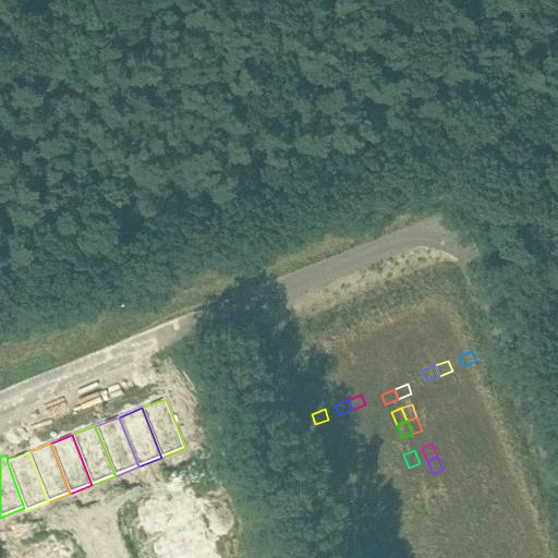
[(420,463),(409,468),(414,481),(424,477),(420,463)]
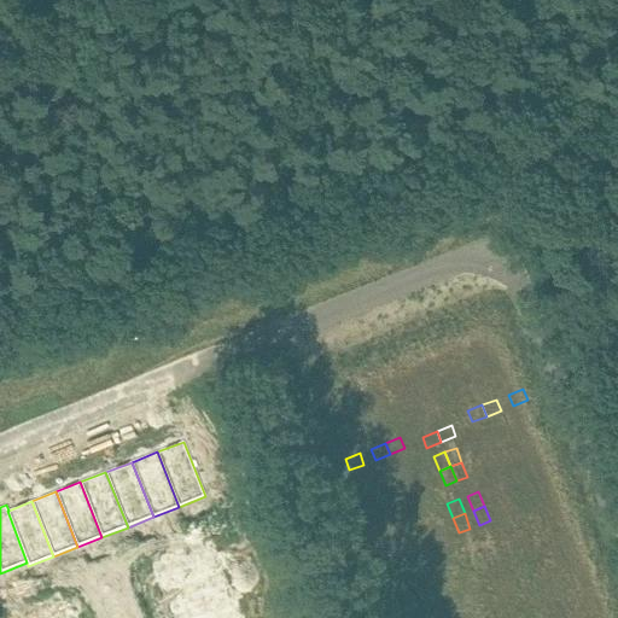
[(203,524),(187,530),(192,541),(207,536),(203,524)]
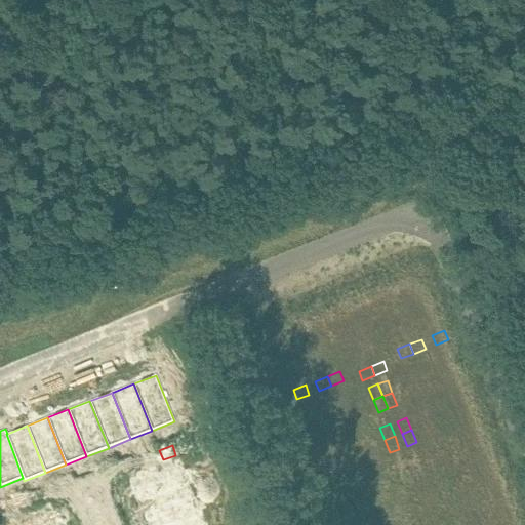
[(150,454),(137,458),(142,469),(154,463),(150,454)]
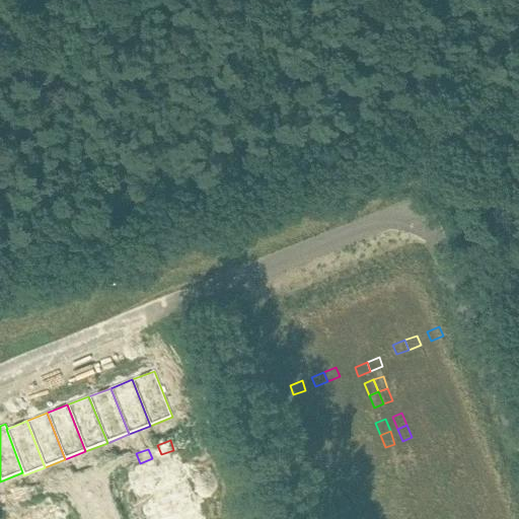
[(136,453),(124,458),(128,467),(140,463),(136,453)]
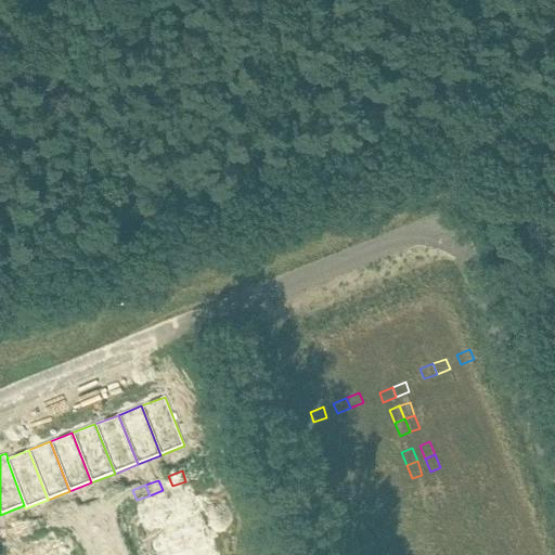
[(189,487),(139,506),(147,528),(197,508),(189,487)]
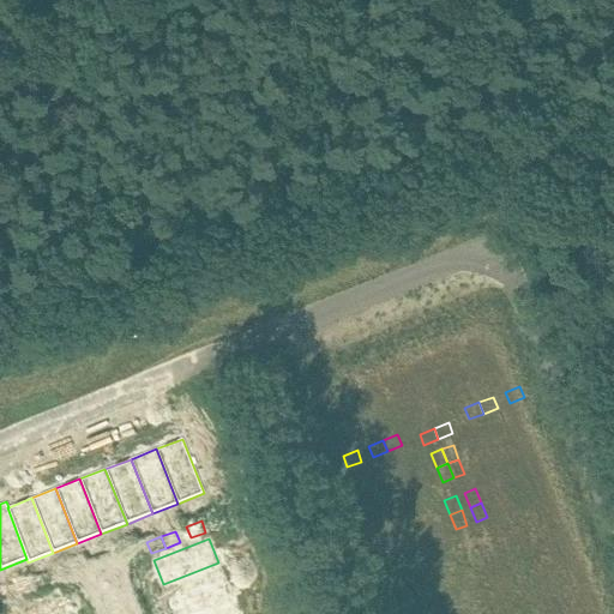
[(499,547),(487,552),(493,566),(504,561),(499,547)]
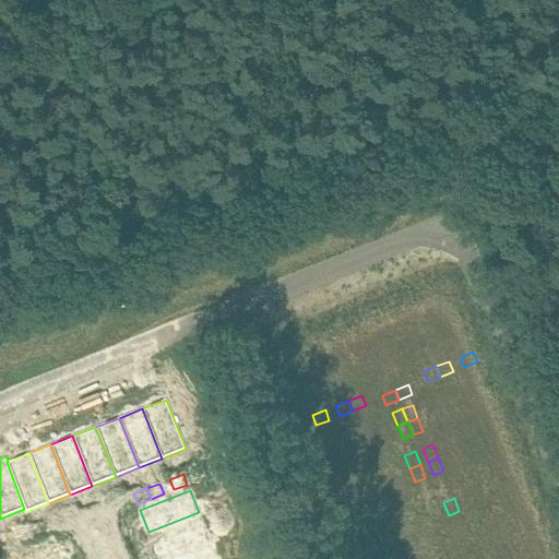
[(436,506),(426,509),(431,522),(441,519),(436,506)]
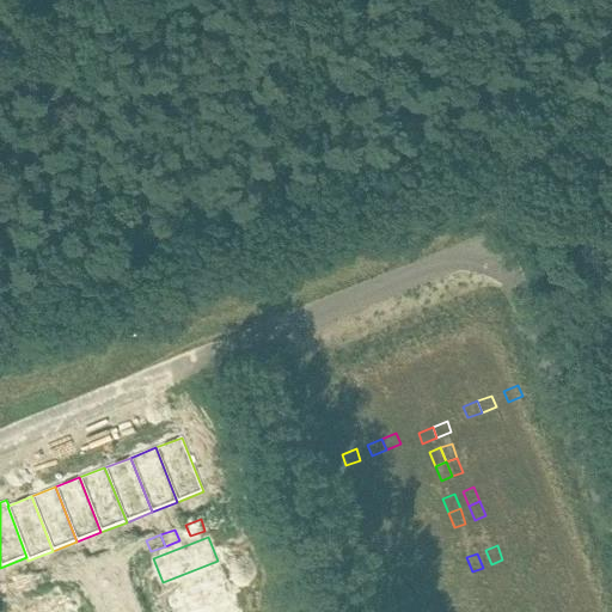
[(127,556),(112,562),(117,573),(132,567),(127,556)]
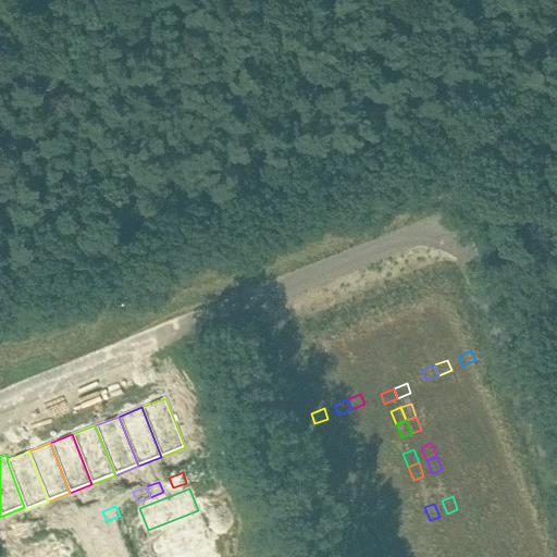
[(457,509),(447,514),(453,527),(462,522),(457,509)]
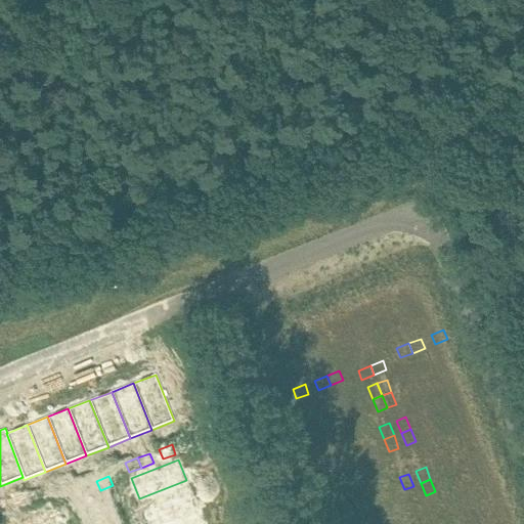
[(186,480),(139,498),(147,519),(151,517),(151,516),(193,499),(186,480)]
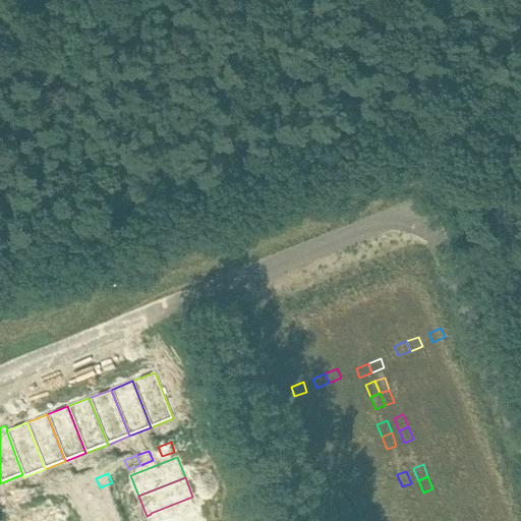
[(96,478),(83,483),(88,493),(100,487),(96,478)]
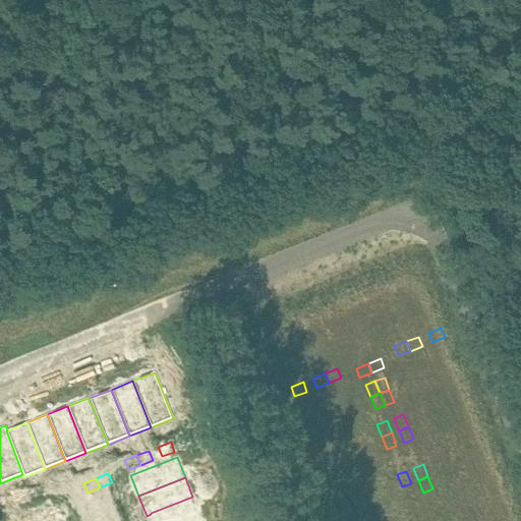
[(65,483),(53,488),(56,498),(68,493),(65,483)]
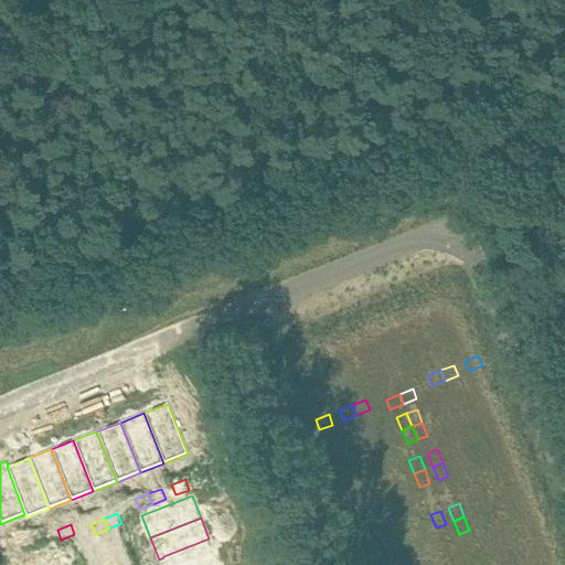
[(446,524),(436,528),(441,541),(451,537),(446,524)]
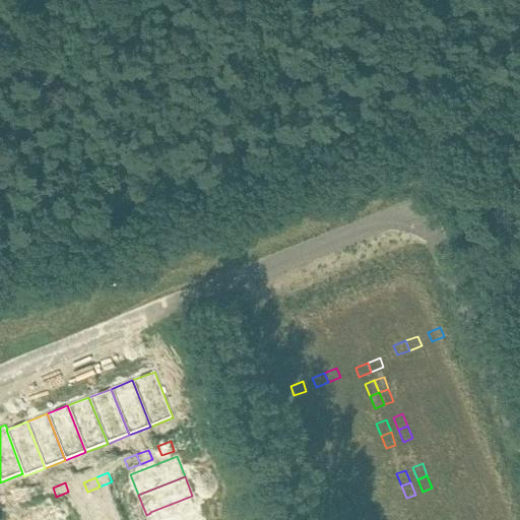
[(53,488),(40,493),(44,502),(56,497),(53,488)]
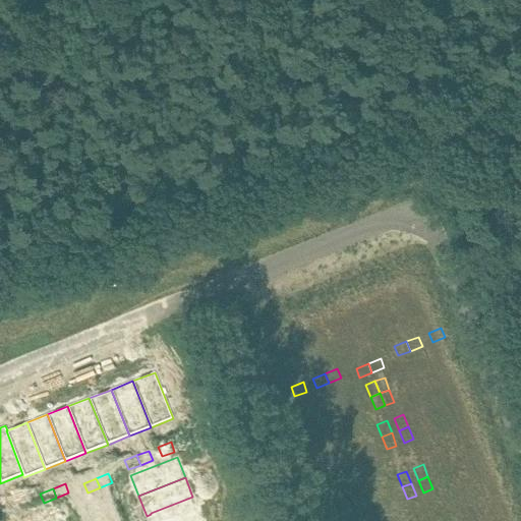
[(103,496),(94,500),(98,512),(108,508),(103,496)]
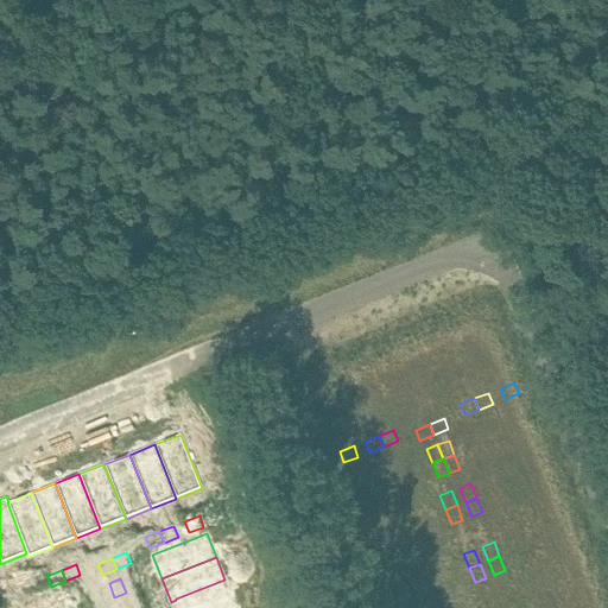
[(225,580),(176,599),(176,600),(178,607),(217,607),(234,602),(225,580)]
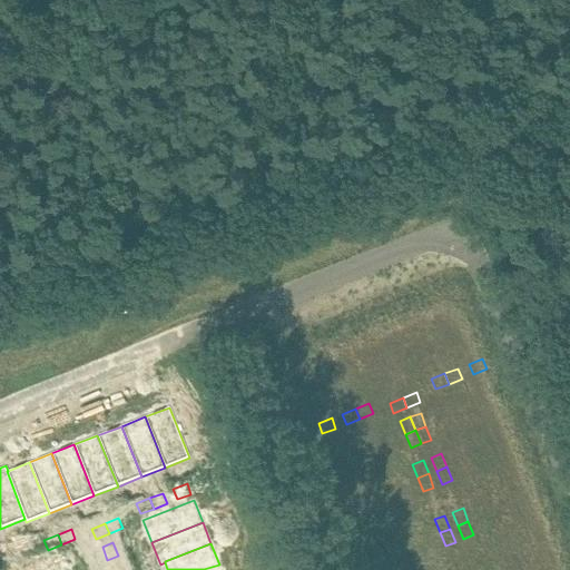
[(102,547),(92,550),(97,563),(107,560),(102,547)]
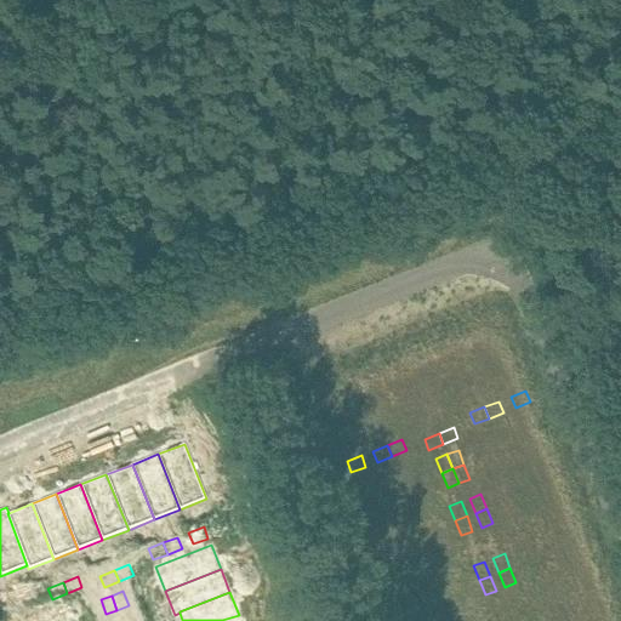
[(27,597),(12,602),(16,614),(30,608),(27,597)]
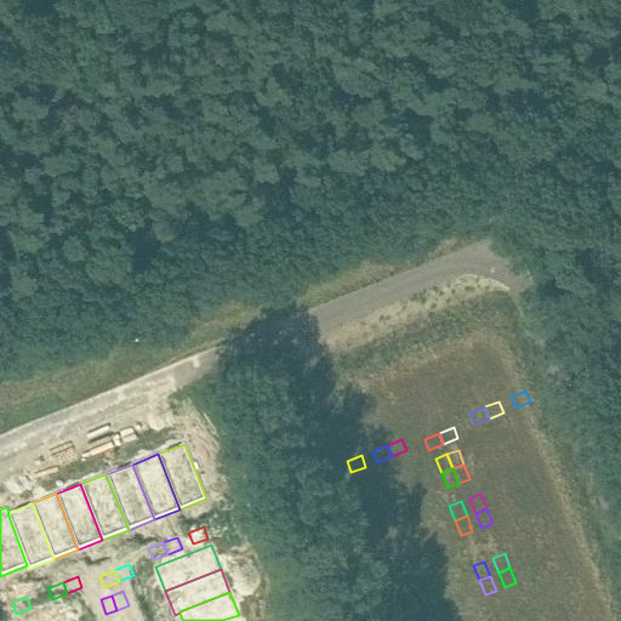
[(12,602),(0,607),(0,615),(1,619),(16,614),(12,602)]
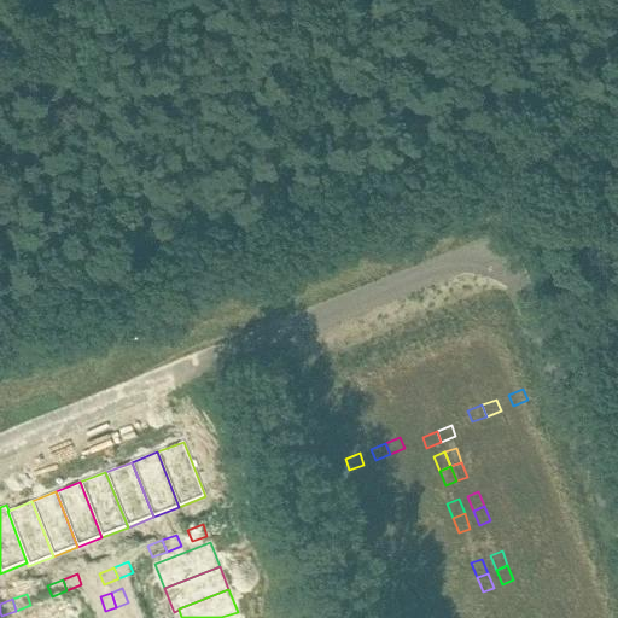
[(65,617),(59,601),(17,617),(65,617)]
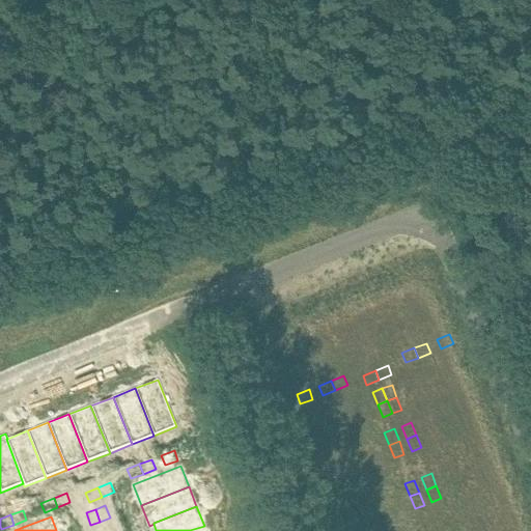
[(110,518),(100,522),(104,530),(112,530),(114,530),(110,518)]
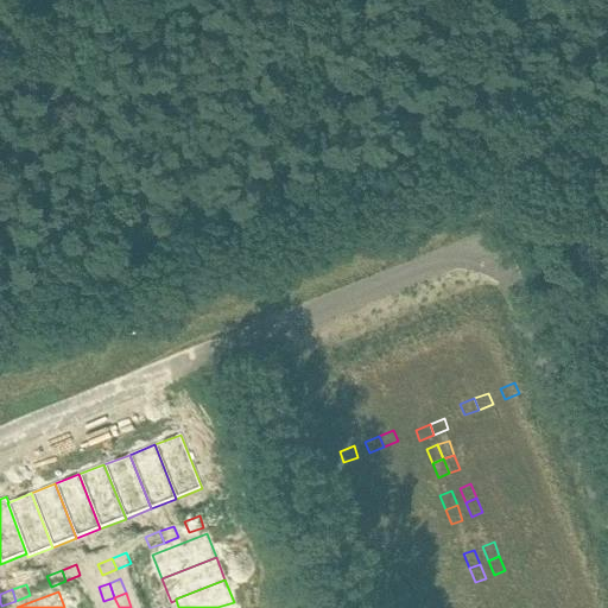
[(119,607),(114,597),(103,601),(106,607),(119,607)]
